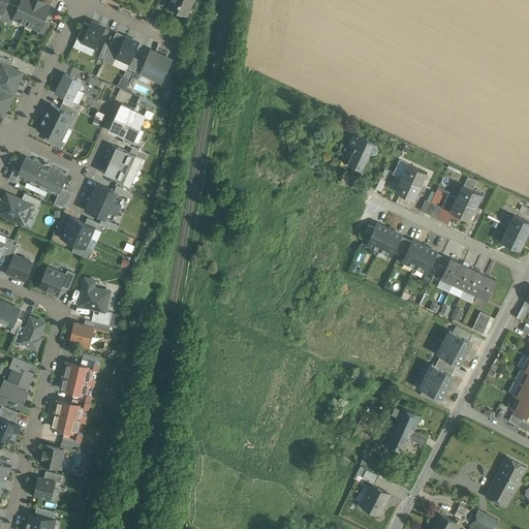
[(21,0),(19,7),(13,18),(14,18),(27,23),(36,0),(21,0)]
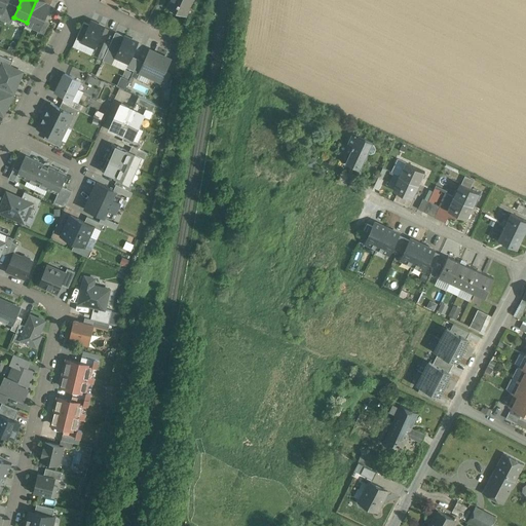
[(44,1),(41,0),(36,0),(27,23),(39,29),(44,19),(50,6),(44,3),(44,1)]
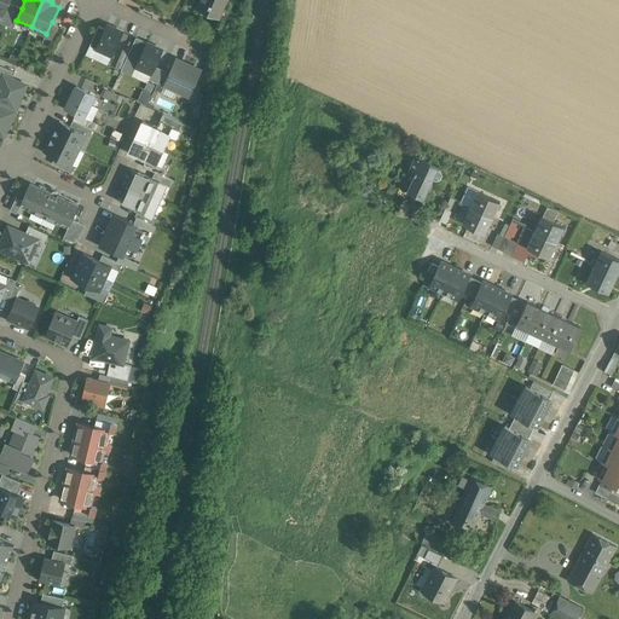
[(201,0),(198,6),(197,6),(196,7),(220,18),(220,17),(219,16),(225,0),(201,0)]
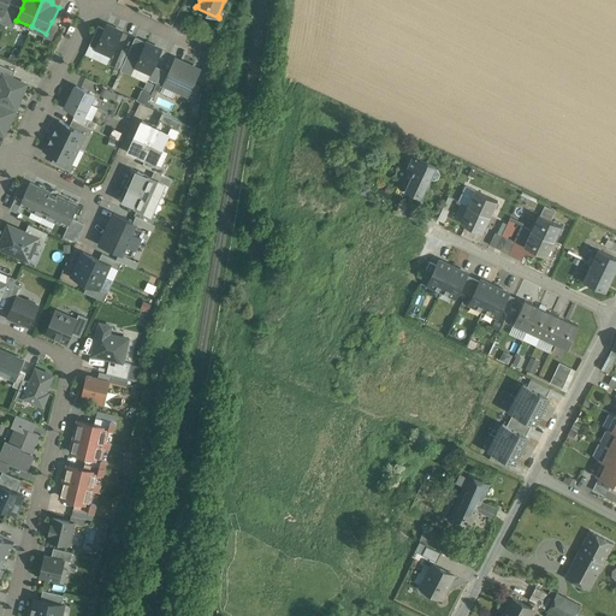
[(15,5),(9,3),(3,15),(0,18),(0,22),(6,24),(15,5)]
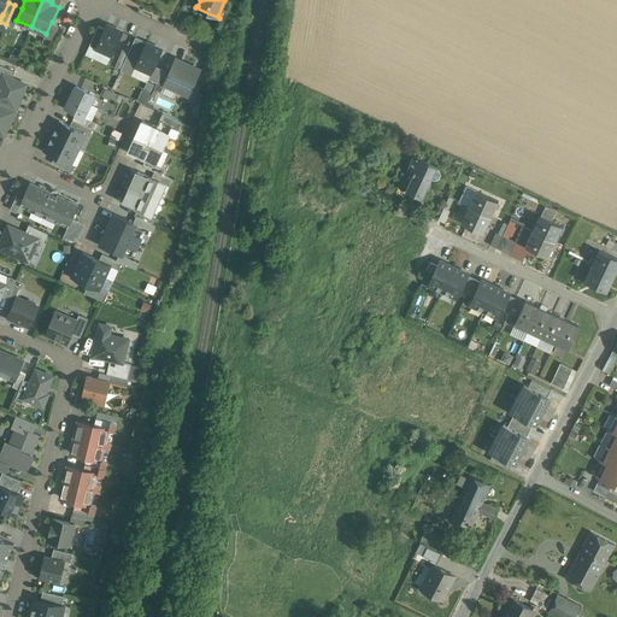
[(169,18),(175,21),(182,6),(175,3),(169,18)]
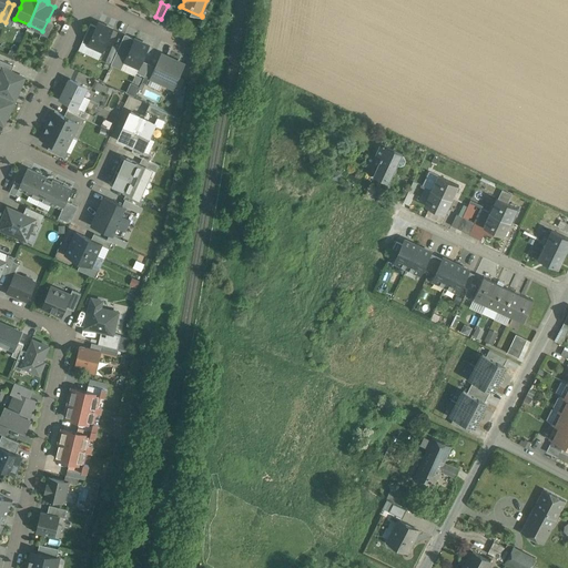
[(13,4),(6,22),(12,26),(16,19),(14,19),(20,8),(13,4)]
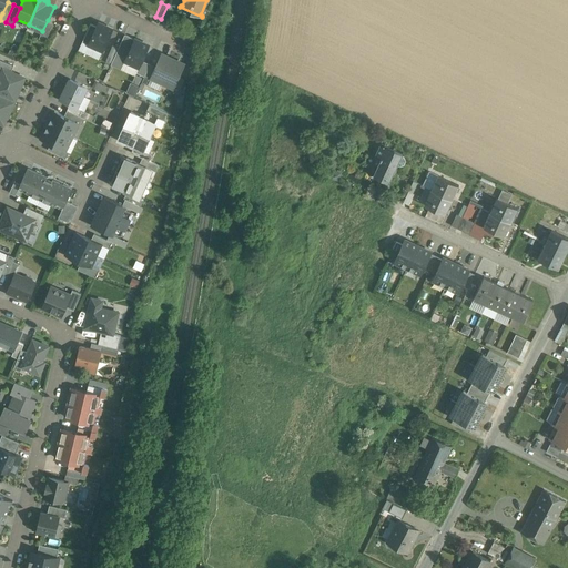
[(48,20),(42,31),(39,38),(46,41),(53,23),(48,20)]
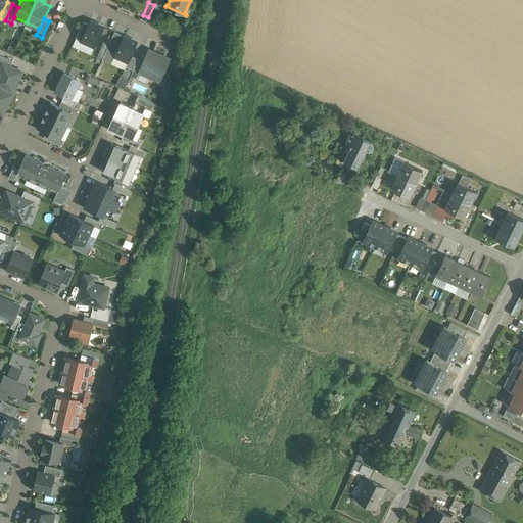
[(103,27),(91,20),(89,25),(82,41),(94,47),(103,27)]
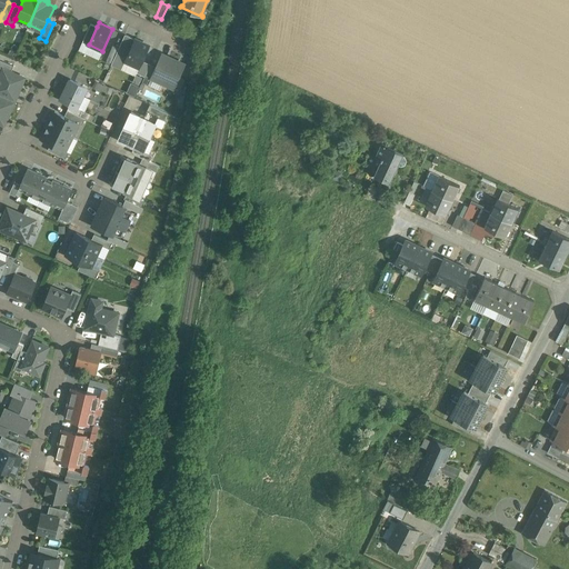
[(91,23),(82,41),(89,45),(97,27),(91,23)]
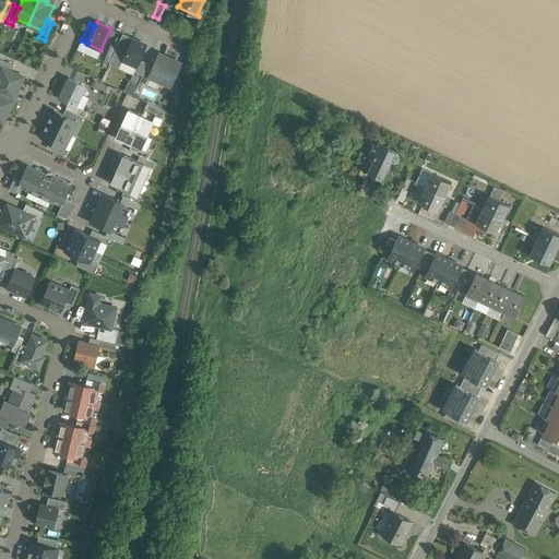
[(122,34),(115,51),(125,56),(133,38),(122,34)]
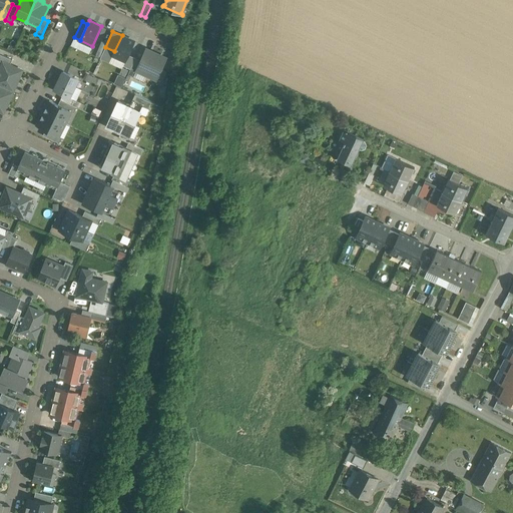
[(134,41),(122,35),(114,51),(112,55),(125,61),(128,54),(134,41)]
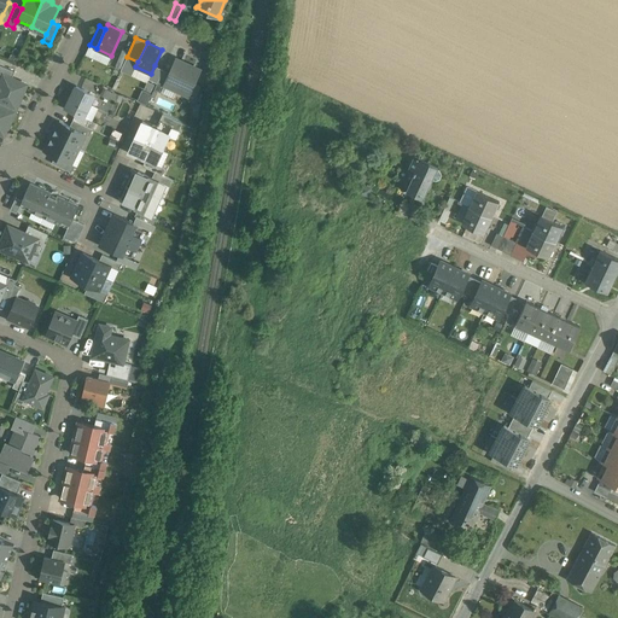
[(200,70),(176,58),(170,73),(164,85),(178,91),(188,95),(194,82),(200,70)]
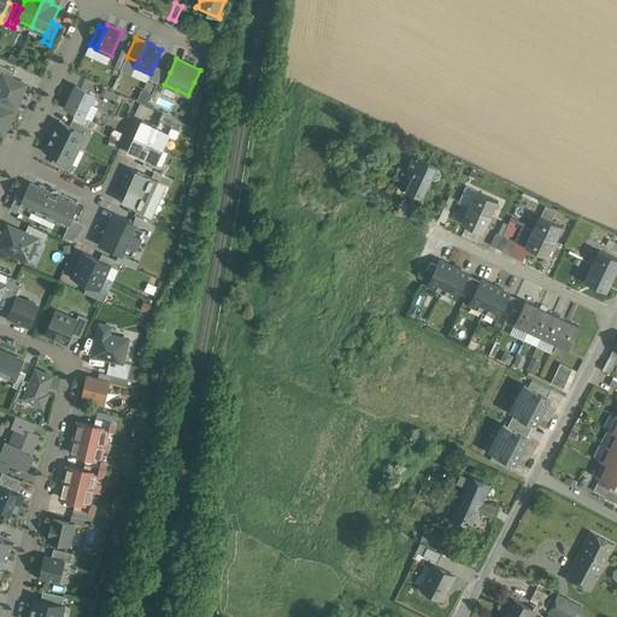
[(15,71),(0,64),(0,72),(3,75),(4,74),(12,77),(15,71)]
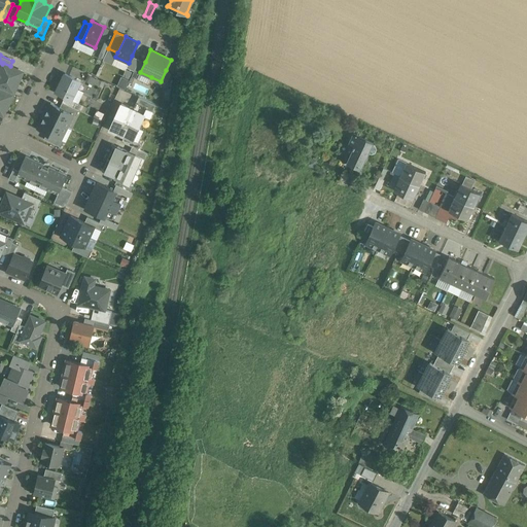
[(127,67),(134,71),(139,59),(132,56),(129,63),(127,67)]
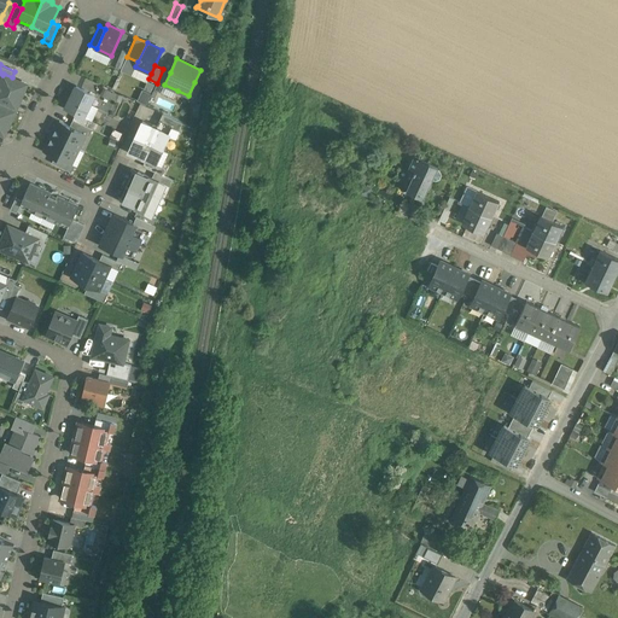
[(155,89),(161,93),(164,85),(170,73),(163,69),(157,83),(155,89)]
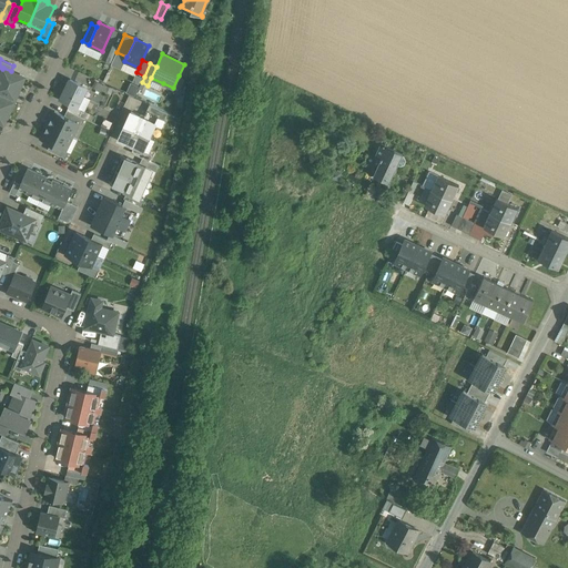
[(11,71),(3,68),(2,69),(0,74),(0,94),(14,101),(24,78),(11,71)]
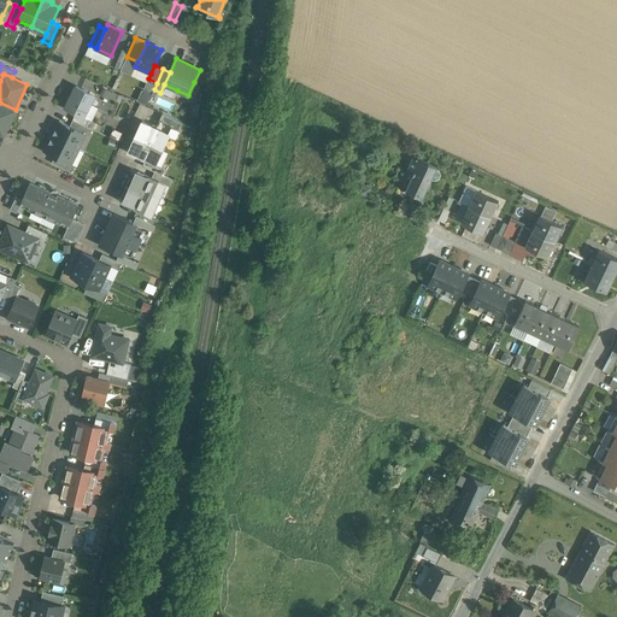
[(201,86),(194,82),(188,95),(195,99),(201,86)]
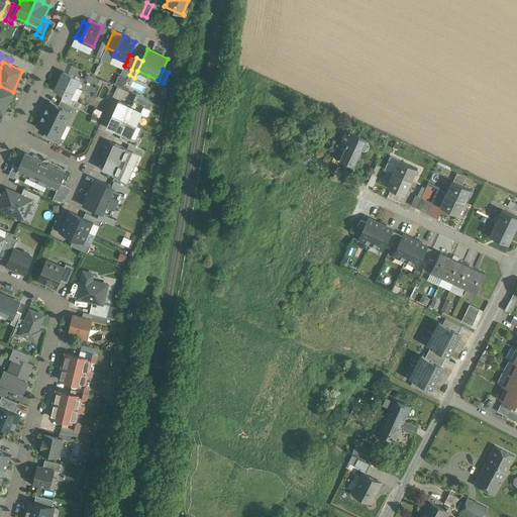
[(148,76),(137,71),(134,78),(145,82),(148,76)]
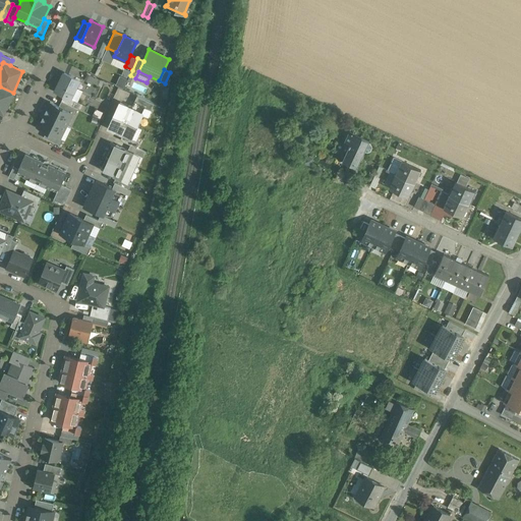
[(64,72),(55,91),(70,98),(79,79),(64,72)]
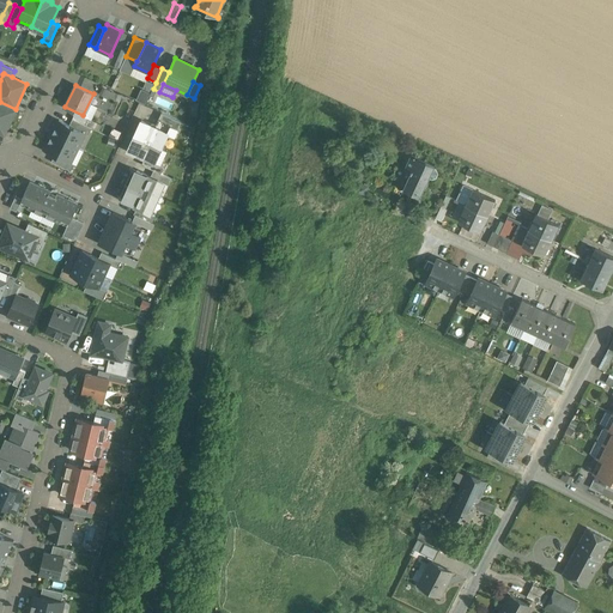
[(102,87),(99,93),(117,98),(119,92),(102,87)]
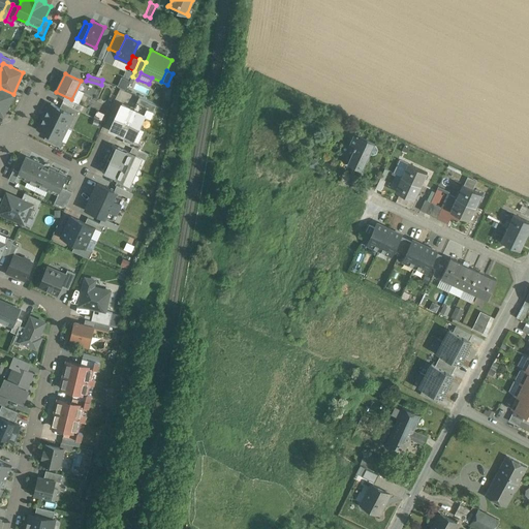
[(13,94),(0,88),(0,114),(4,116),(13,94)]
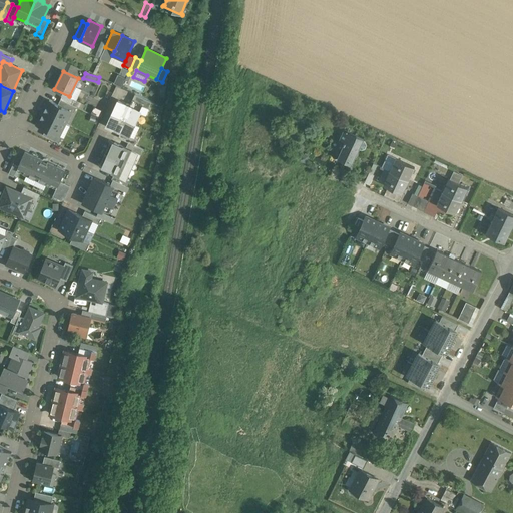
[(130,105),(140,110),(146,113),(151,101),(135,94),(130,105)]
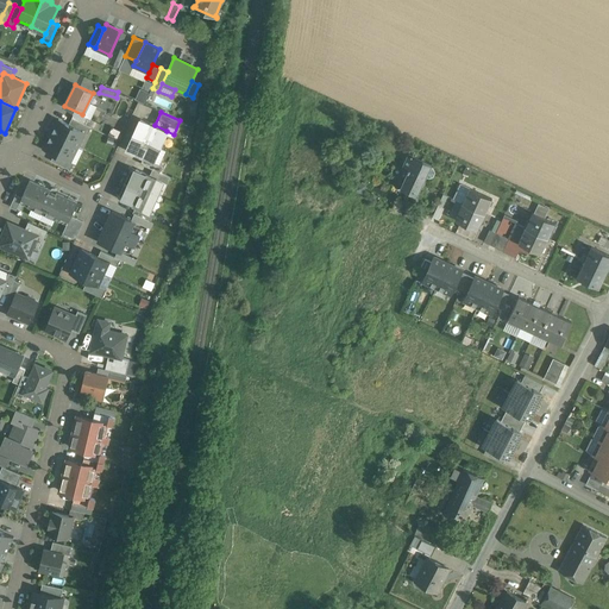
[(92,127),(71,118),(69,124),(85,132),(88,135),(92,127)]
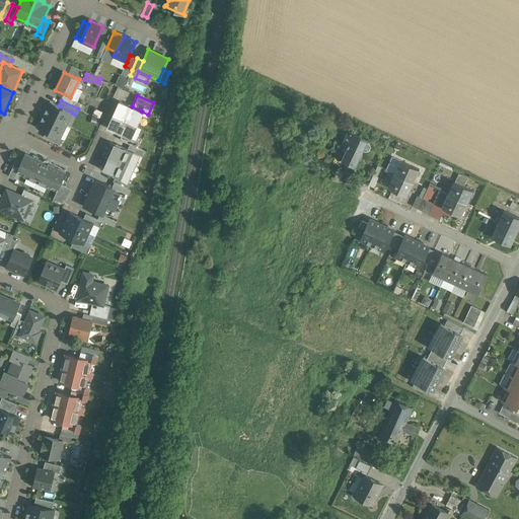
[(59,105),(50,101),(44,115),(66,125),(72,113),(59,105)]
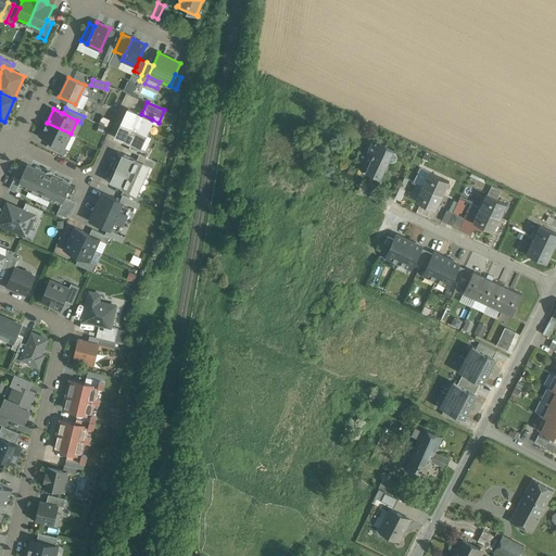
[(122,123),(146,134),(152,119),(141,114),(128,109),(122,123)]
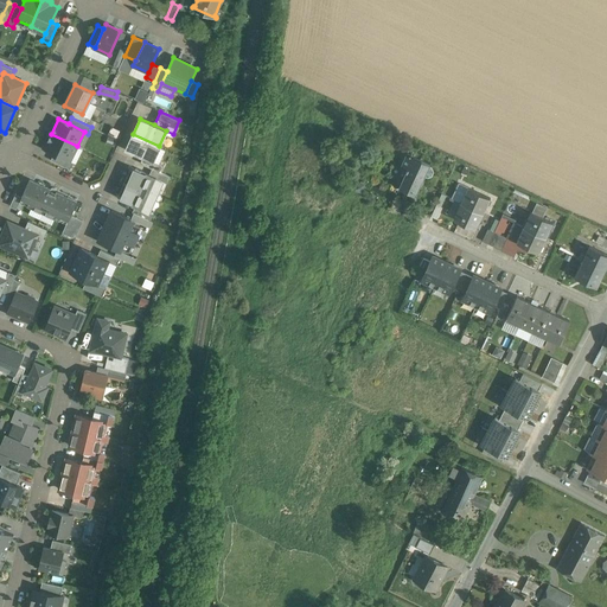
[(108,133),(116,138),(120,129),(112,126),(108,133)]
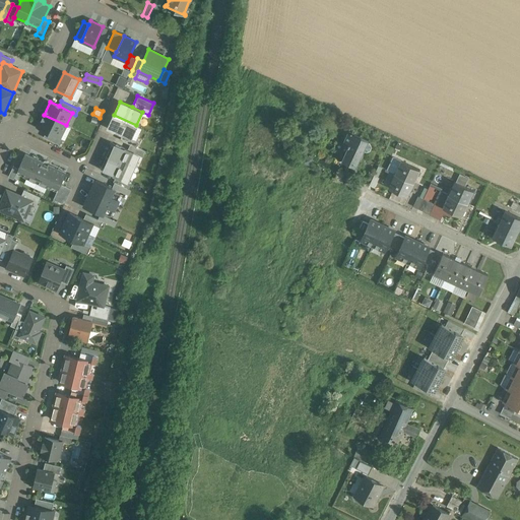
[(66,125),(44,115),(38,127),(47,131),(59,138),(60,137),(66,125)]
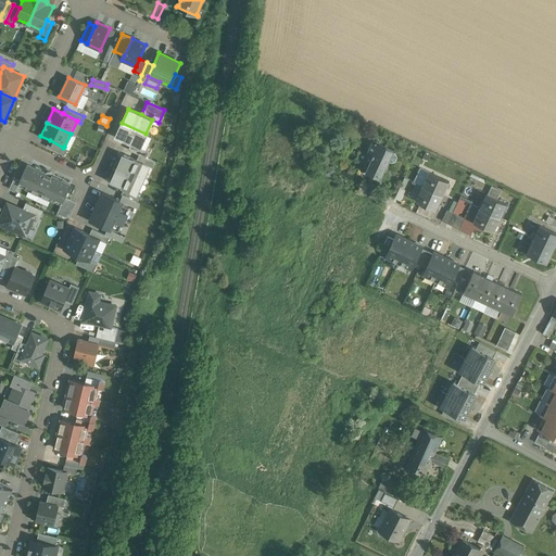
[(146,134),(122,123),(116,136),(131,142),(140,147),(146,134)]
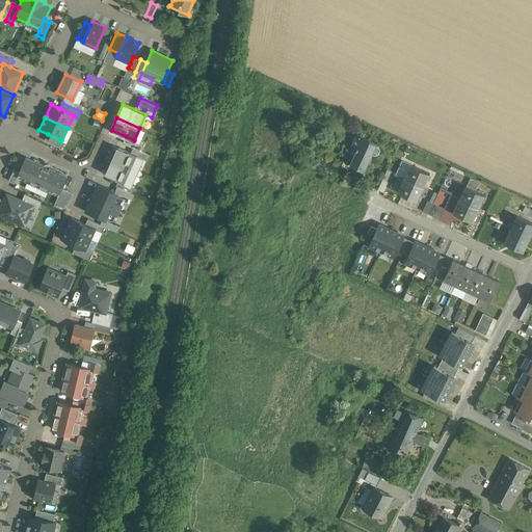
[(60,141),(48,134),(45,140),(61,149),(64,142),(61,140),(60,141)]
